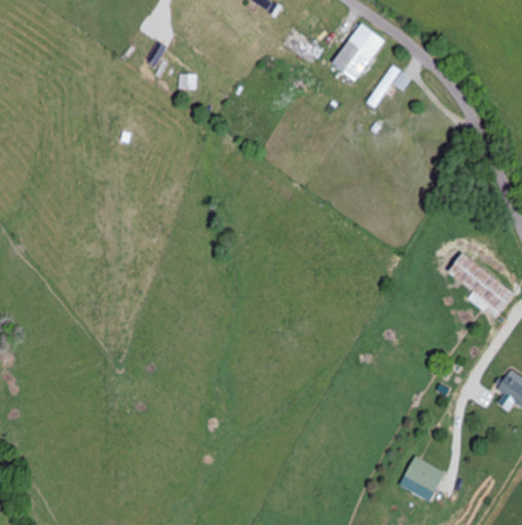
[(250,0),(267,9),(271,1),(269,0),(250,0)]
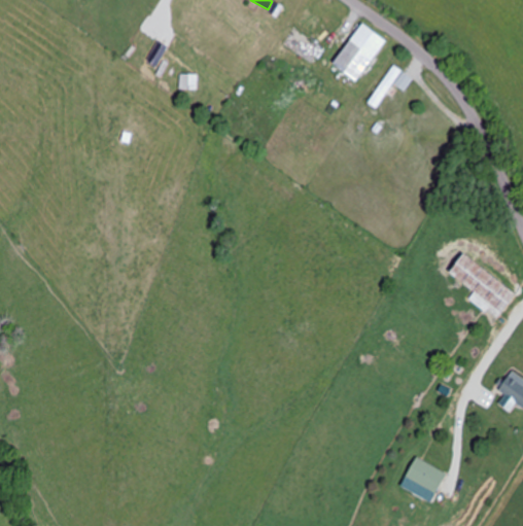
[(358,81),(385,39),(360,23),(334,65),(358,81)]
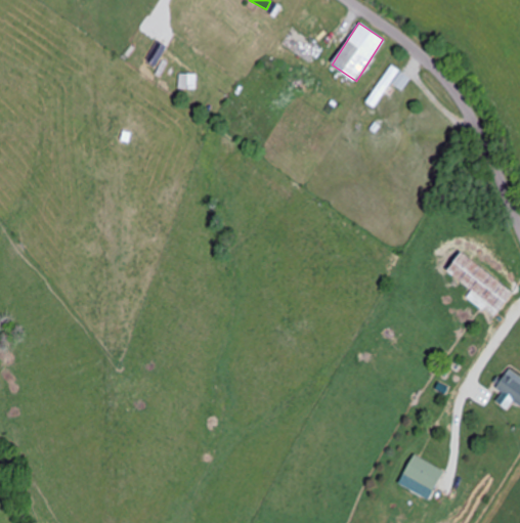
[(398,90),(407,79),(391,66),(362,100),(372,106),(390,84),(398,90)]
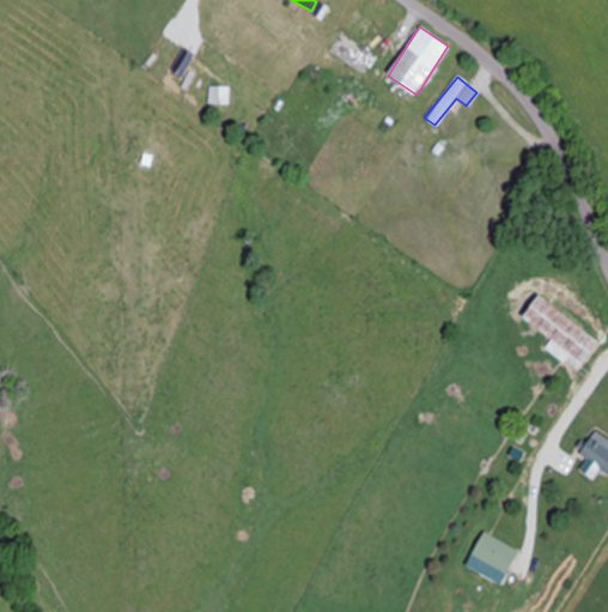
[(207,88),(207,103),(217,103),(217,88),(207,88)]
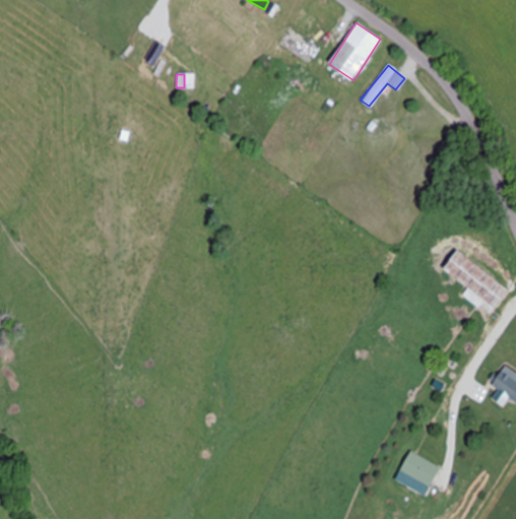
[(458,251),(444,269),(495,309),(510,290),(458,251)]
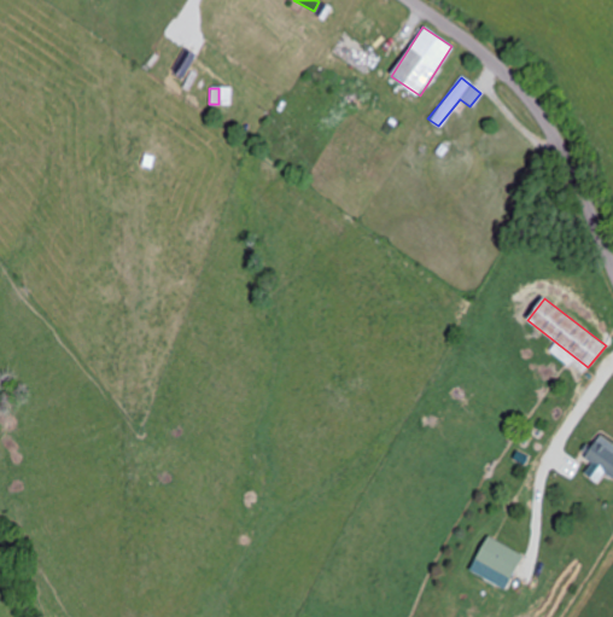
[(612,481),(612,444),(600,435),(582,457),(612,481)]
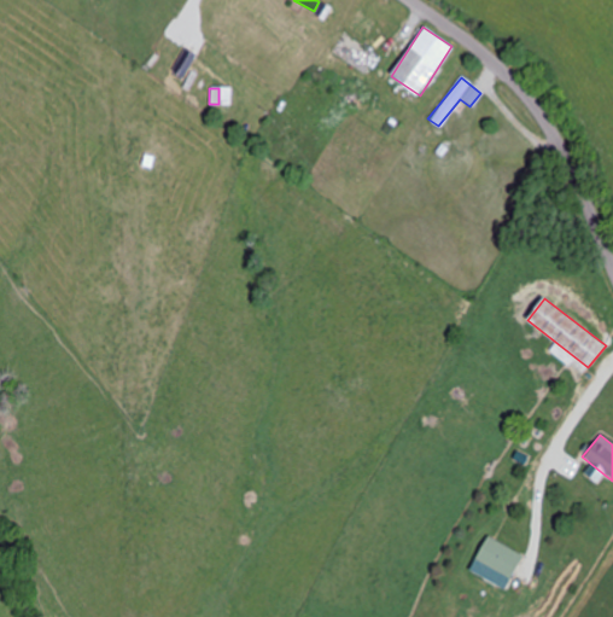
[(511,580),(523,556),(488,536),(474,559),(511,580)]
